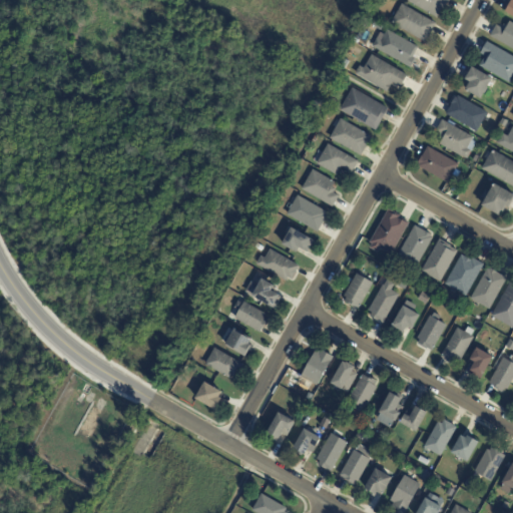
[(450,0),(444,10),(442,9),(436,19),(407,2),(409,0),(450,0)]
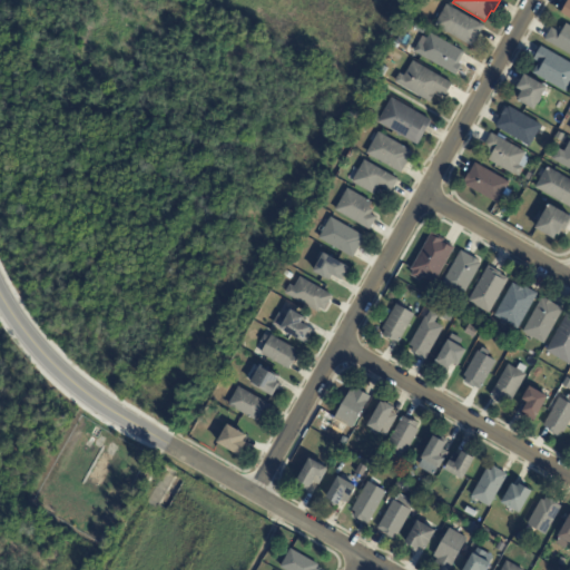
[(569,20),(560,15),(568,1),(569,2),(569,20)]
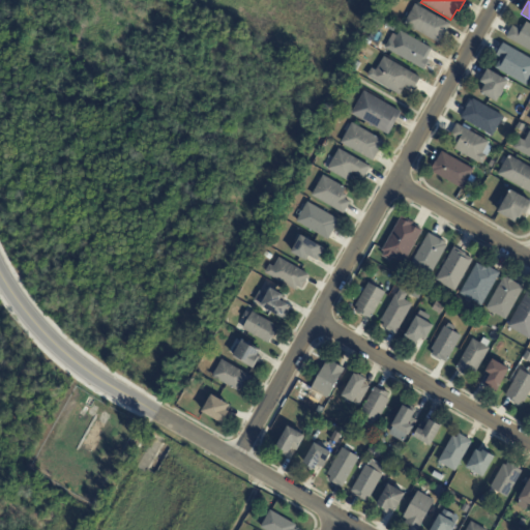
[(449,26),(439,45),(404,25),(414,5),(449,25),(449,26)]
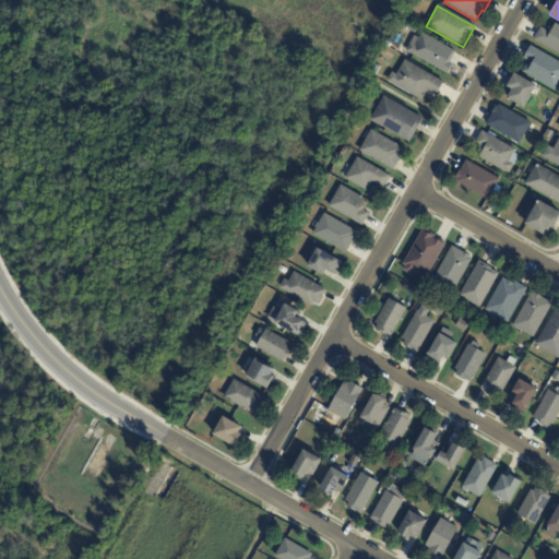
[(558,55),(534,40),(540,28),(546,32),(548,28),(551,30),(555,24),(558,26),(558,55)]
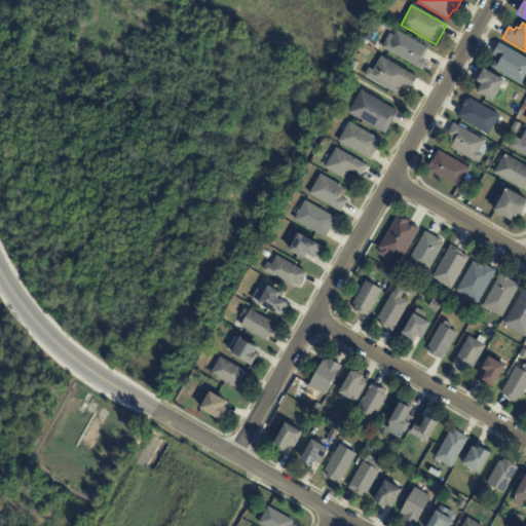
[(427,50),(422,60),(425,61),(420,71),(381,48),(385,40),(389,43),(397,32),(427,49),(427,50)]
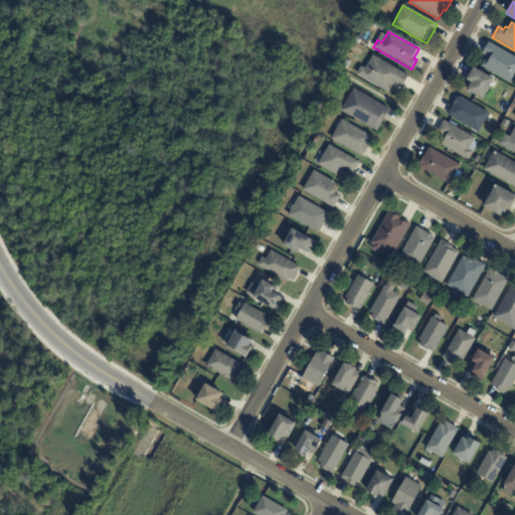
[(514,79),(512,86),(494,75),(495,73),(481,65),(486,57),(482,55),(488,43),(514,58),(514,79)]
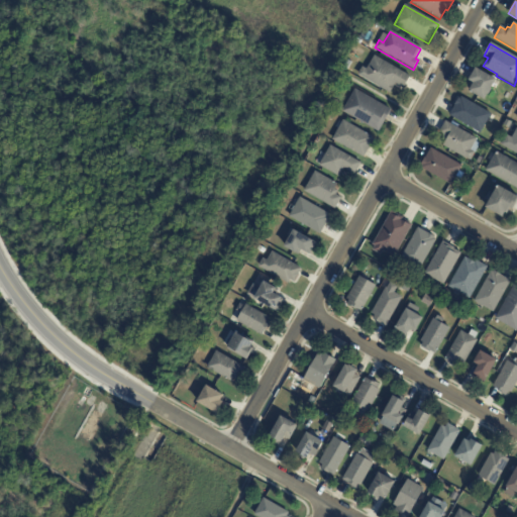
[(409,78),(402,89),(395,85),(390,94),(357,76),(362,68),(367,70),(374,57),(409,77),(409,78)]
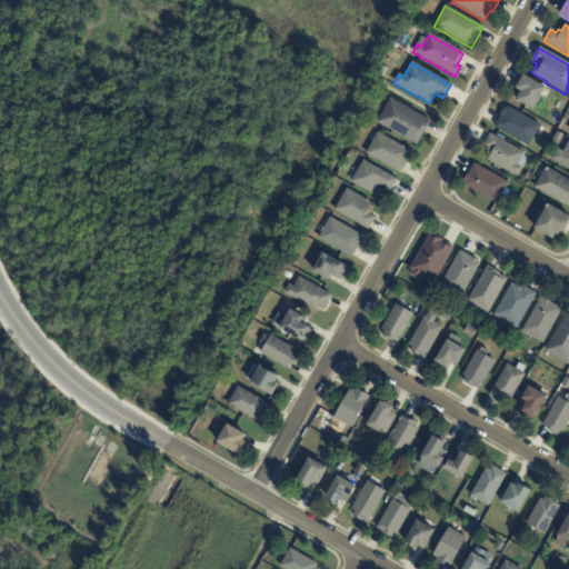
[(545,89),(531,111),(515,101),(519,92),(515,90),(522,77),(545,89)]
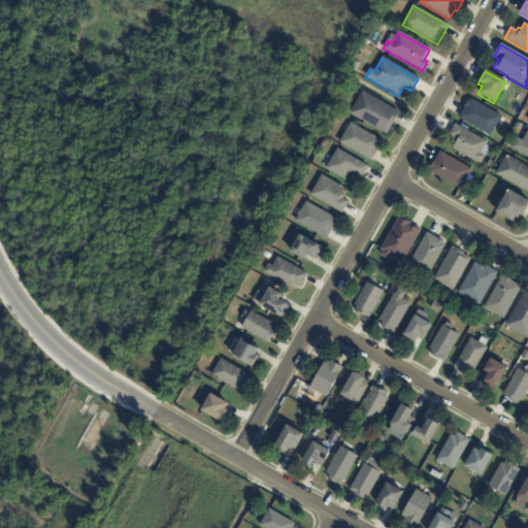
[(398,113),(386,135),(350,114),(362,93),(398,113)]
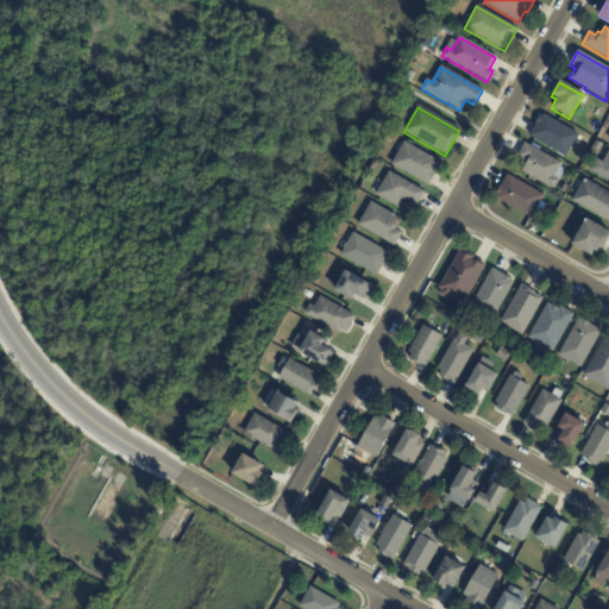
[(577,136),(564,157),(529,137),(535,126),(534,125),(539,117),(541,118),(542,114),(577,136)]
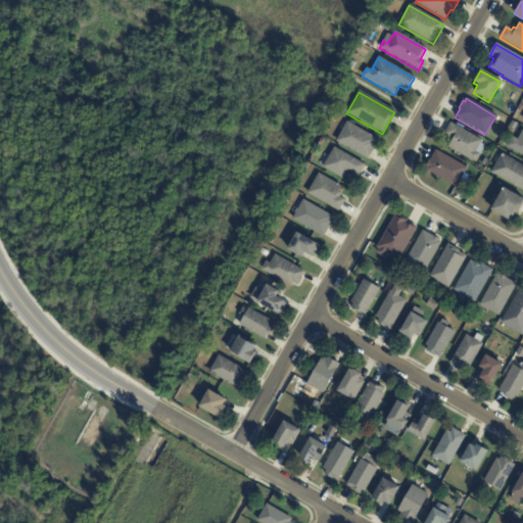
[(376,140),(375,142),(378,144),(375,150),(373,149),(367,160),(336,142),(346,124),(376,140)]
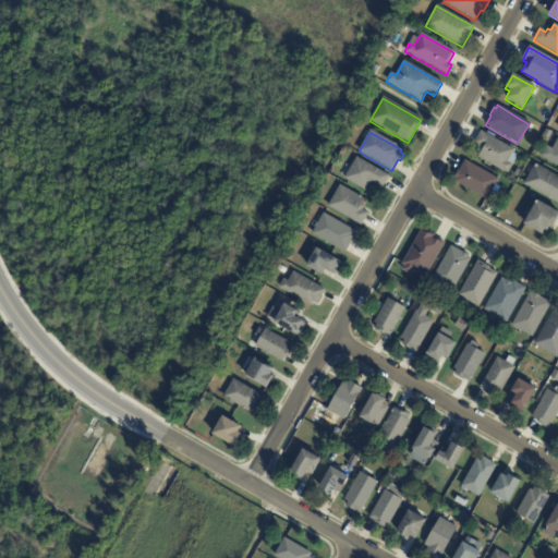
[(507,174),(504,172),(502,173),(477,159),(481,154),(477,152),(481,147),(474,144),(481,132),(514,152),(508,164),(512,166),(508,174),(507,174)]
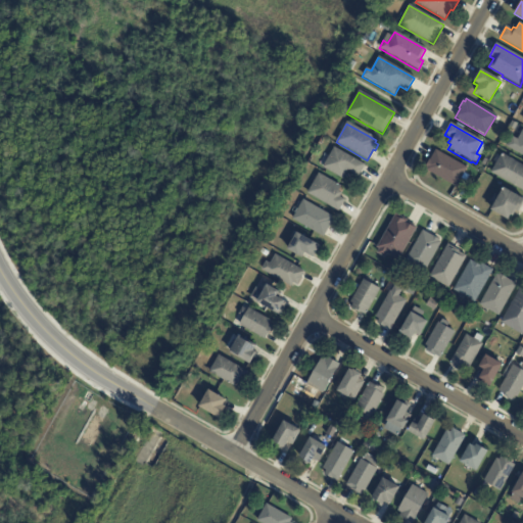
[(522,156),(512,150),(522,131),(522,156)]
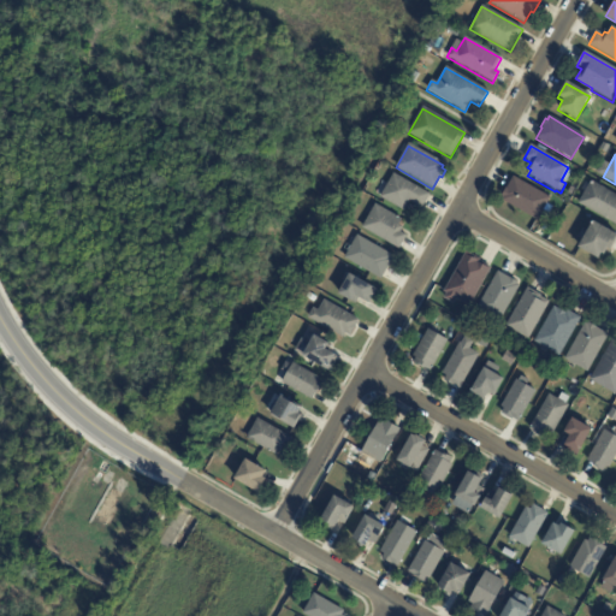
[(430,196),(422,209),(408,202),(403,212),(379,199),(379,197),(374,195),(380,182),(386,185),(392,175),(430,195),(430,196)]
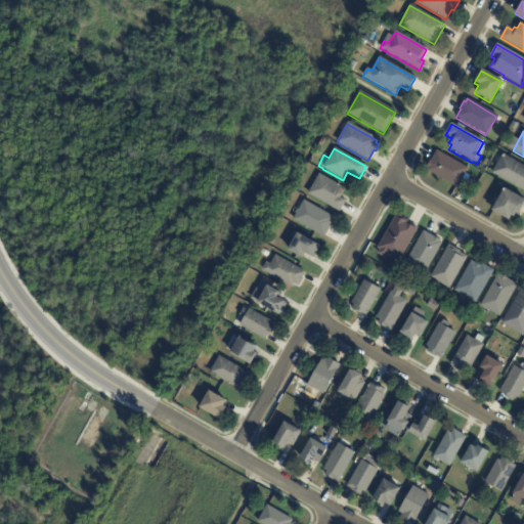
[(465,175),(456,188),(426,171),(428,169),(426,168),(430,161),(431,162),(436,151),(468,169),(465,175)]
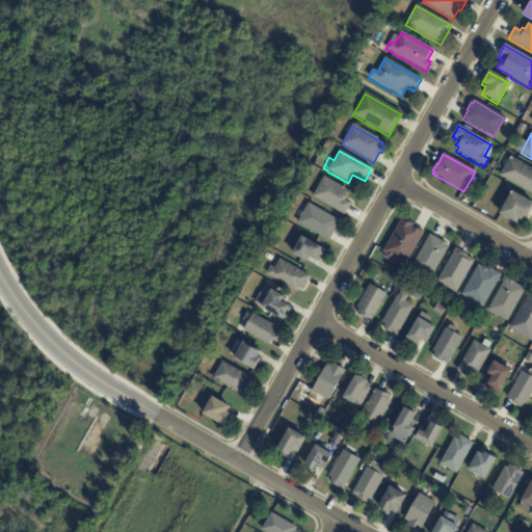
[(531,169),(531,195),(499,177),(510,157),(531,169)]
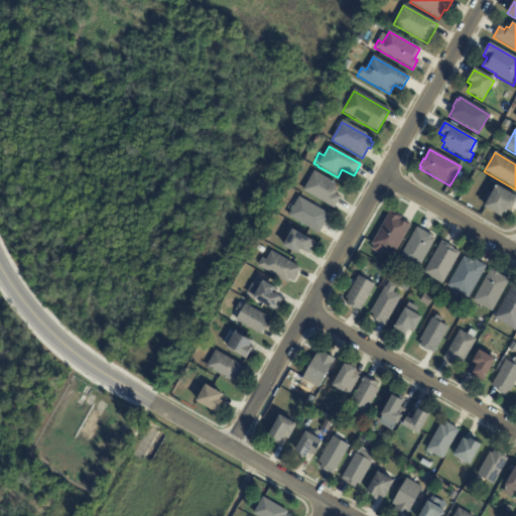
[(337,192),(335,195),(340,198),(334,210),(302,191),(313,171),(337,184),(334,189),(337,191),(337,192)]
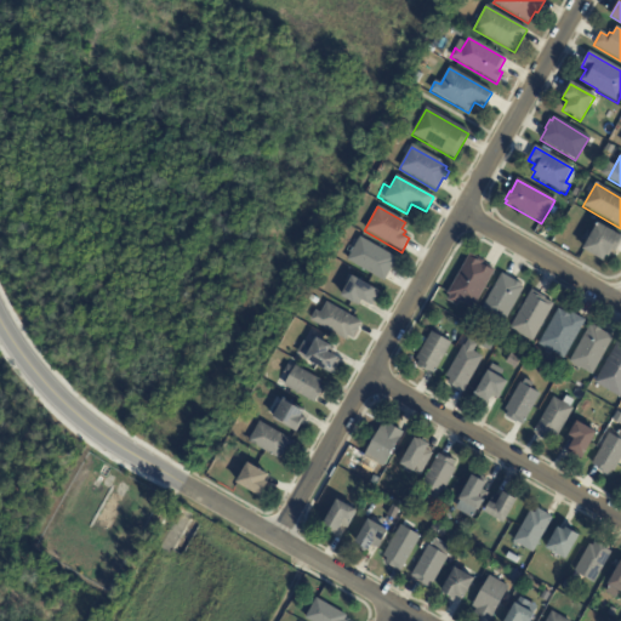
[(620,241),(615,255),(611,252),(608,260),(605,257),(603,263),(581,252),(586,243),(582,240),(587,232),(591,234),(596,224),(620,238),(620,241)]
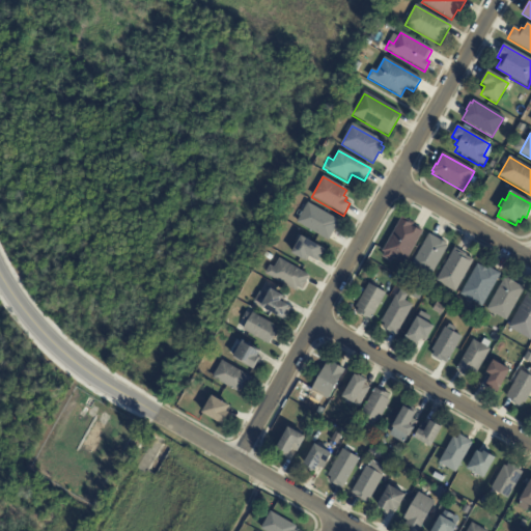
[(338,221),(337,224),(339,225),(335,230),(334,230),(328,242),(296,223),(307,204),(338,221)]
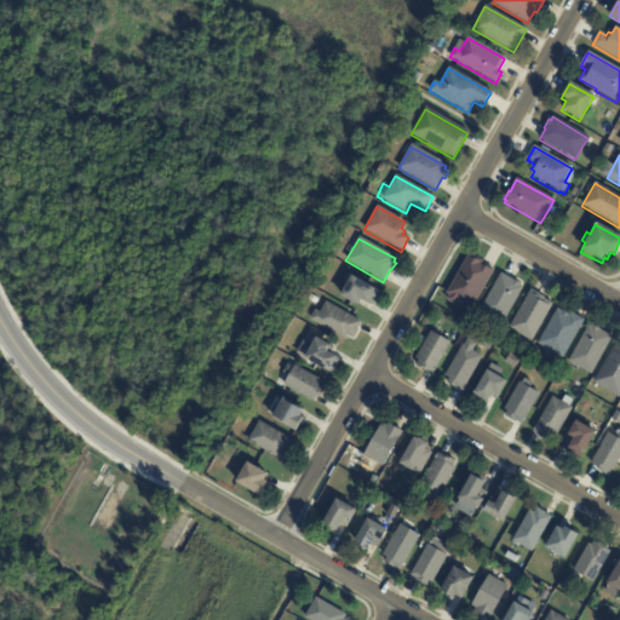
[(471,254),(483,262),(482,264),(494,270),(472,308),(459,299),(457,305),(447,299),(449,294),(447,293),(470,253),(471,254)]
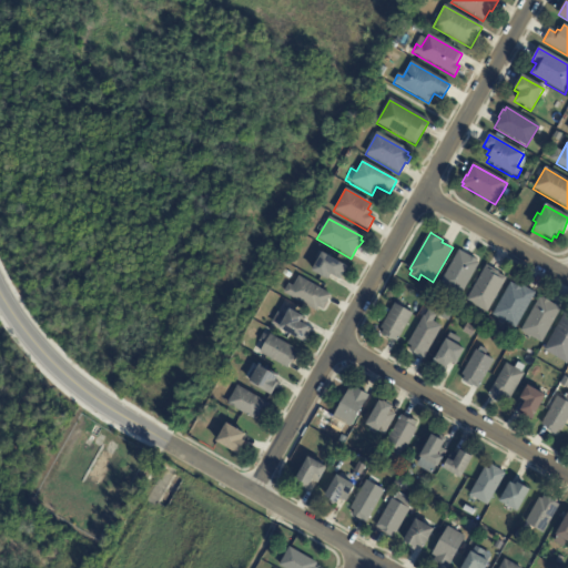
[(462,251),(470,256),(470,255),(478,260),(477,262),(479,263),(460,296),(439,284),(459,250),(462,251)]
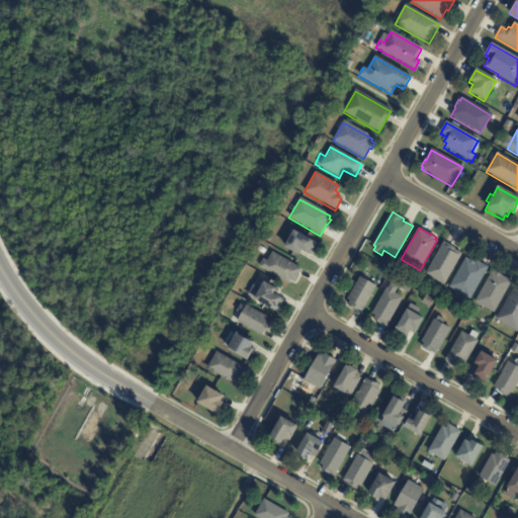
[(293,233),(312,243),(313,242),(317,244),(310,256),(306,254),(306,255),(300,253),(298,257),(295,255),(294,256),(282,249),(292,232),(293,233)]
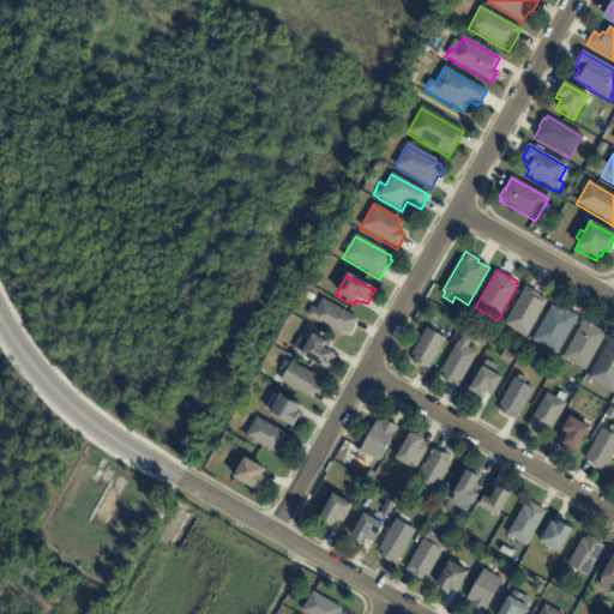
[(528,288),(530,289),(529,290),(548,301),(527,338),(504,325),(525,287),(528,288)]
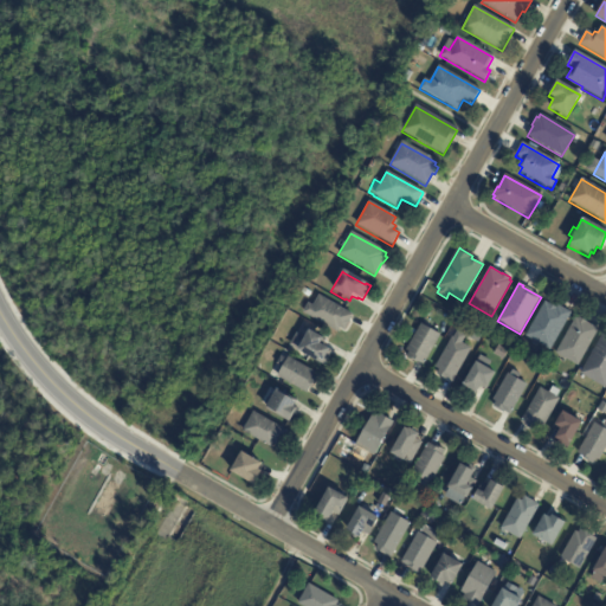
[(353,317),(343,331),(340,329),(336,334),(302,314),(308,304),(311,307),(318,296),(353,317)]
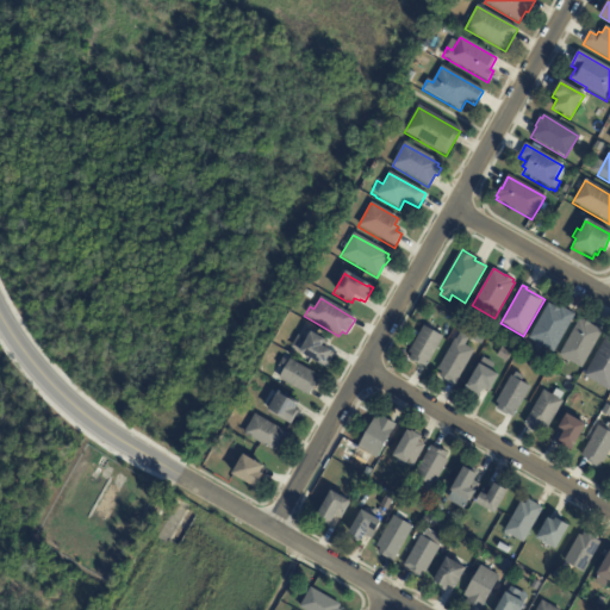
[(551,305),(559,310),(560,307),(574,315),(554,350),(529,337),(547,304),(551,305)]
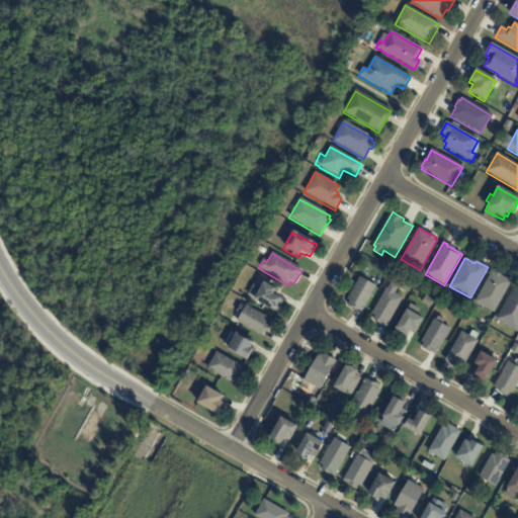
[(502,276),(511,280),(494,312),(475,301),(492,271),(494,272),(495,271),(502,275),(502,276)]
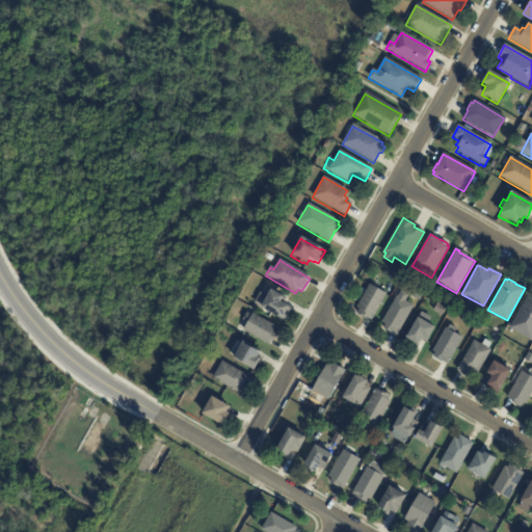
[(371,320),(367,317),(366,318),(356,313),(357,311),(355,309),(369,284),(387,293),(372,320),(371,320)]
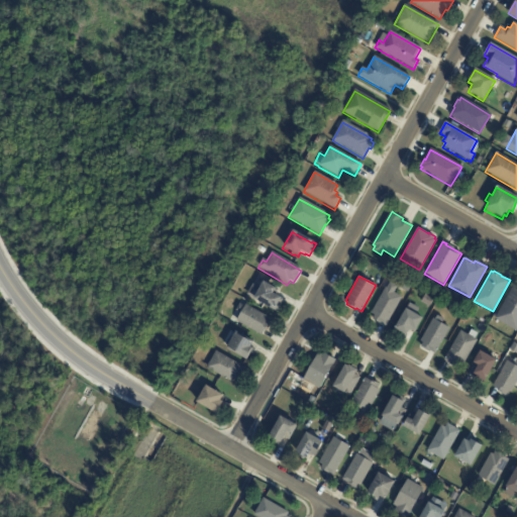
[(403,281),(411,285),(408,291),(400,288),(403,281)]
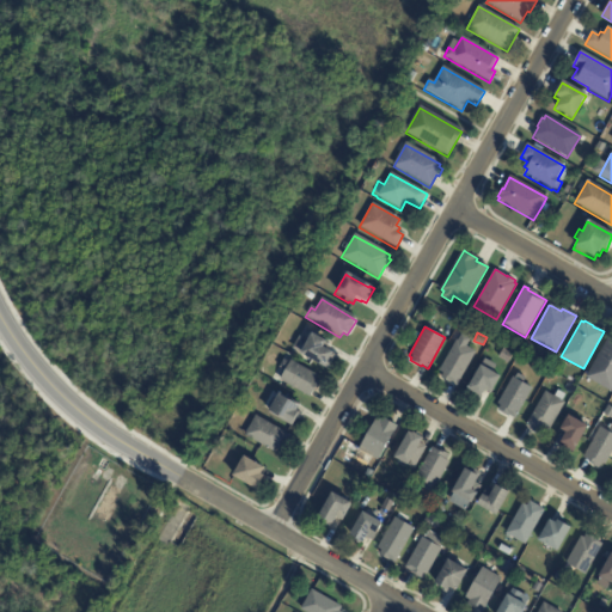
[(456,386),(440,378),(444,373),(439,371),(456,340),(458,341),(461,334),(471,338),(466,347),(475,350),(456,386)]
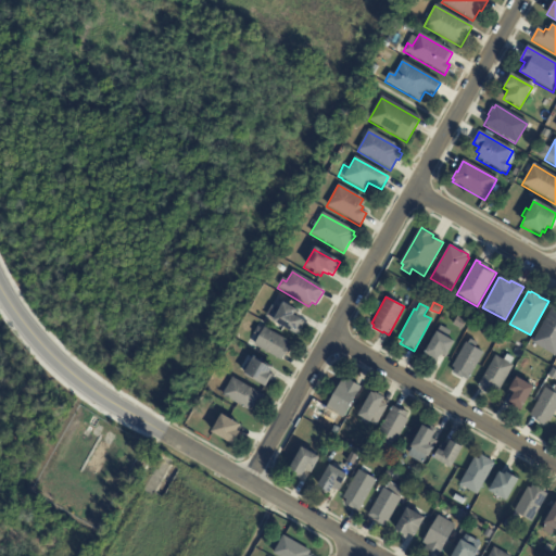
[(288,307),(295,312),(293,316),(297,318),(298,318),(305,323),(298,336),(294,335),(293,336),(272,323),(273,321),(266,317),(272,306),(279,311),(282,304),(288,307)]
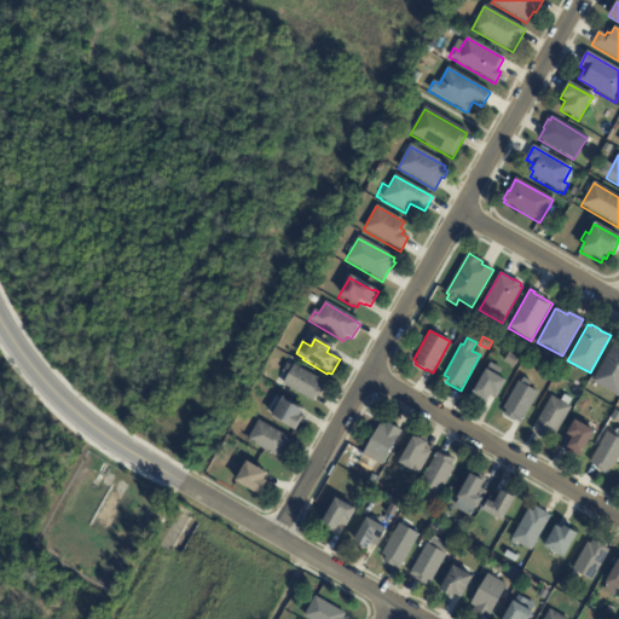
[(618,340),(618,394),(618,397),(593,381),(617,339),(618,340)]
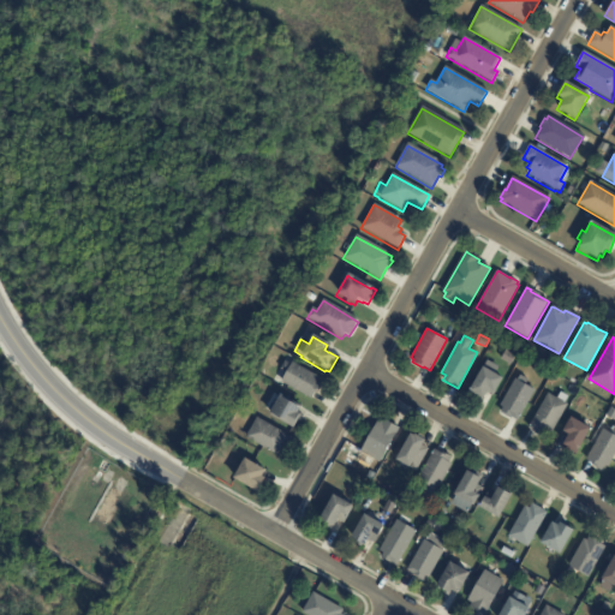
[(505,350),(515,354),(511,364),(500,359),(505,350)]
